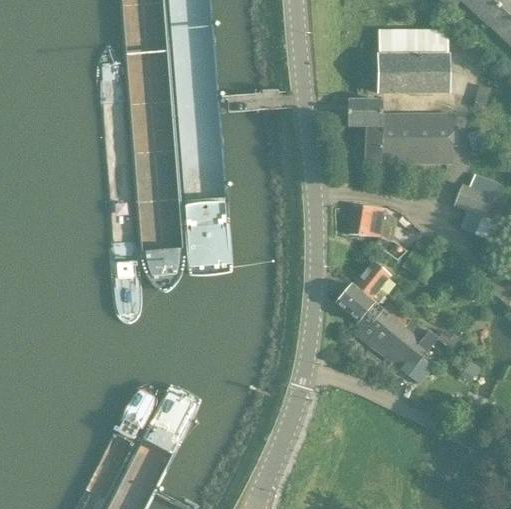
[(463,0),(510,44),(510,0),(463,0)]
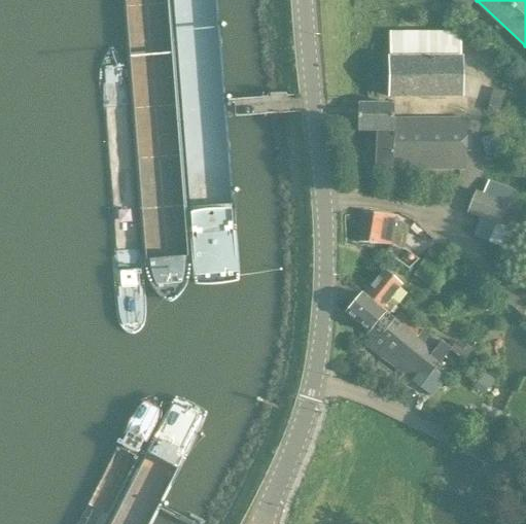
[(390,94),(462,94),(462,55),(461,55),(461,30),(390,30),(390,55),(390,94)]
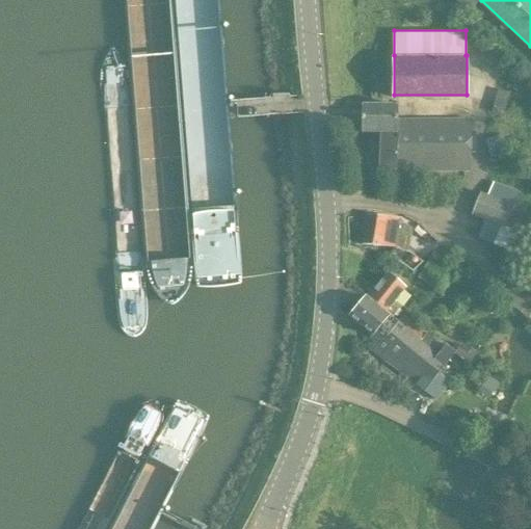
[(398,103),(362,103),(363,130),(380,130),(379,167),(397,168),(471,167),(471,117),(398,117),(398,103)]
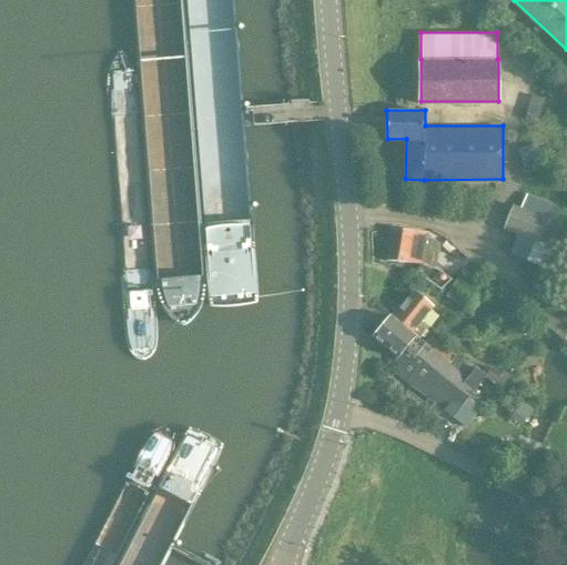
[(535,141),(518,147),(524,165),(540,161),(544,160),(538,141),(535,141)]
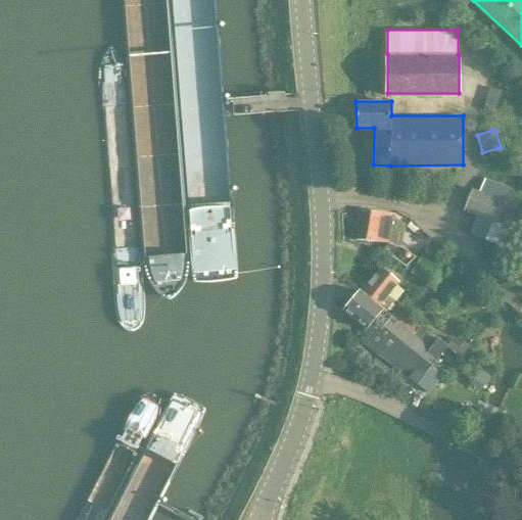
[(508,226),(519,199),(507,194),(510,187),(484,178),(480,189),(473,187),(464,208),(477,214),(470,232),(497,242),(504,225),(508,226)]
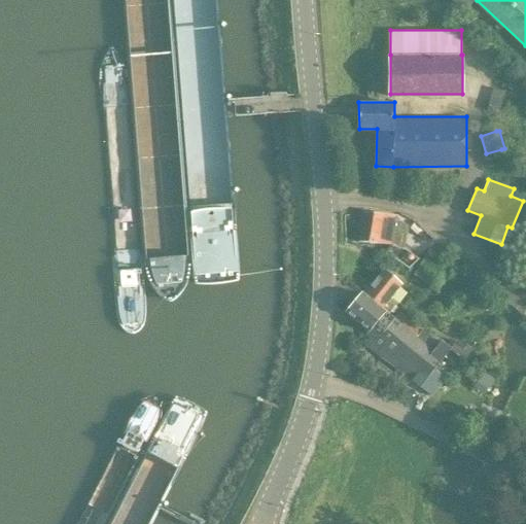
[(363,211),(359,239),(389,243),(387,250),(409,268),(419,257),(392,237),(394,214),(363,211)]
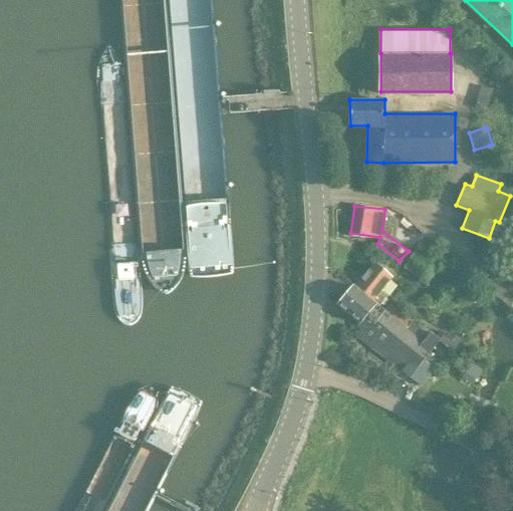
[(405,266),(422,277),(433,261),(416,250),(405,266)]
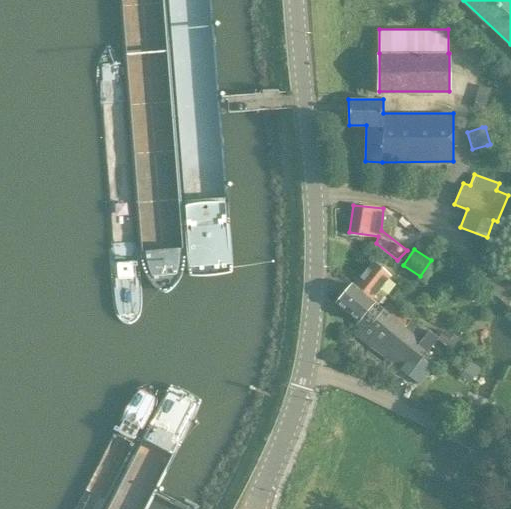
[(373,261),(353,284),(370,298),(371,297),(377,303),(385,294),(379,288),(390,275),(373,261)]
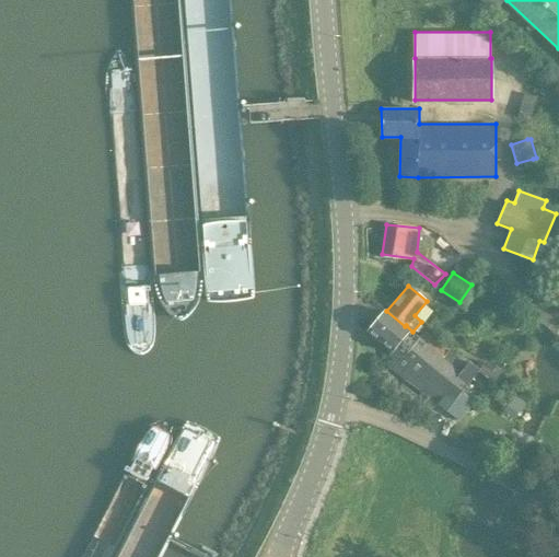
[(461,392),(470,380),(478,368),(450,349),(424,329),(418,338),(405,326),(386,311),(385,310),(369,331),(392,350),(384,360),(438,404),(458,419),(473,402),(461,392)]
